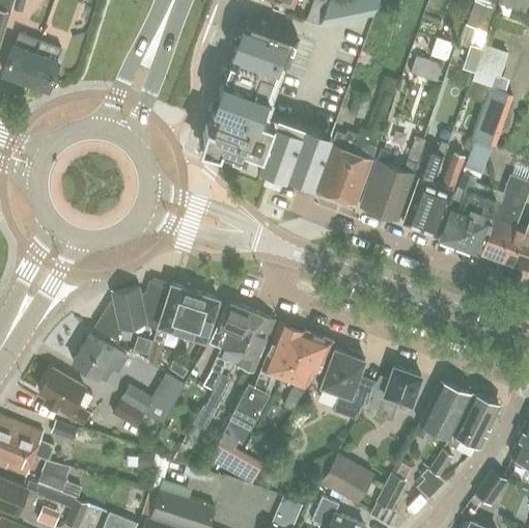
[(0,0),(0,45),(10,11),(14,0),(0,0)]
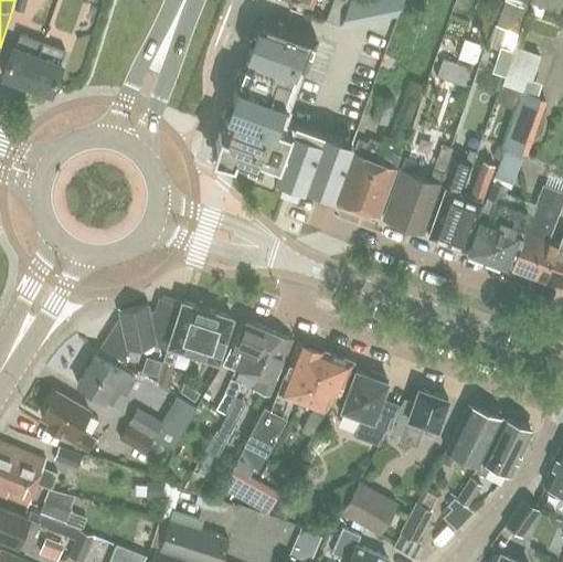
[(339,29),(342,20),(329,16),(326,23),(339,29)]
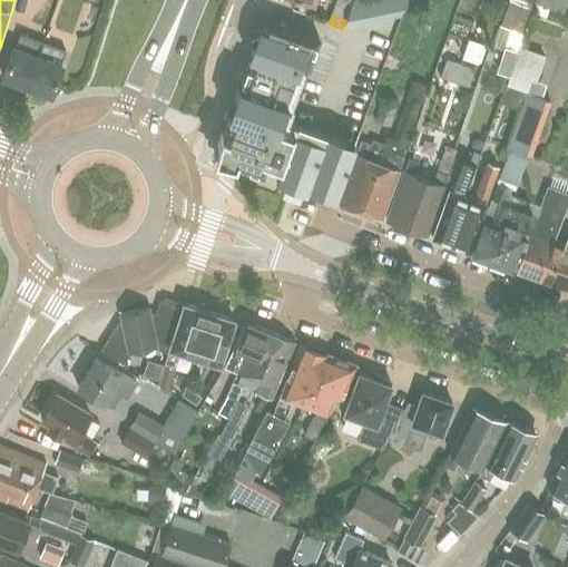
[(262,28),(251,60),(253,60),(243,87),(242,86),(229,117),(232,118),(225,136),(224,136),(219,147),(229,150),(226,160),(237,165),(238,163),(264,173),(264,170),(278,176),(277,179),(310,191),(310,189),(339,199),(355,154),(295,132),(294,134),(281,129),(303,68),(310,70),(321,40),(267,20),(264,29),(262,28)]
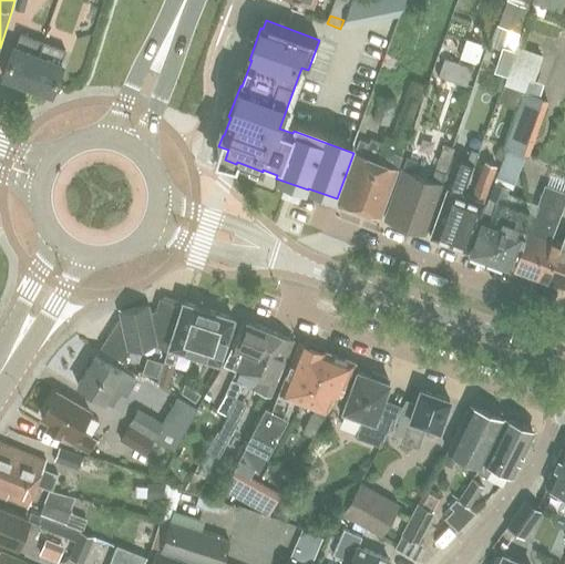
[(4,79),(29,88),(44,43),(22,36),(18,49),(16,48),(4,79)]
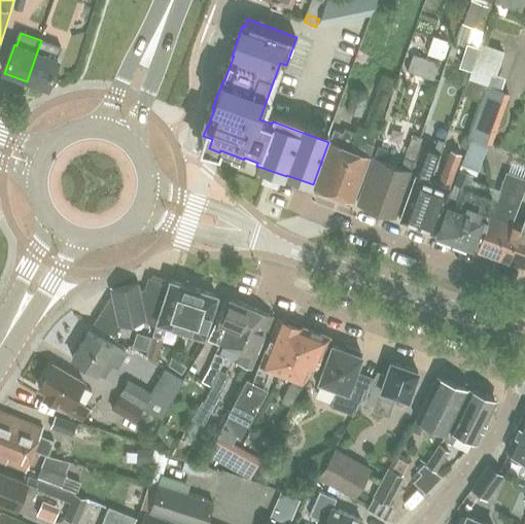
[(58,60),(62,48),(41,40),(27,81),(48,90),(60,61),(58,60)]
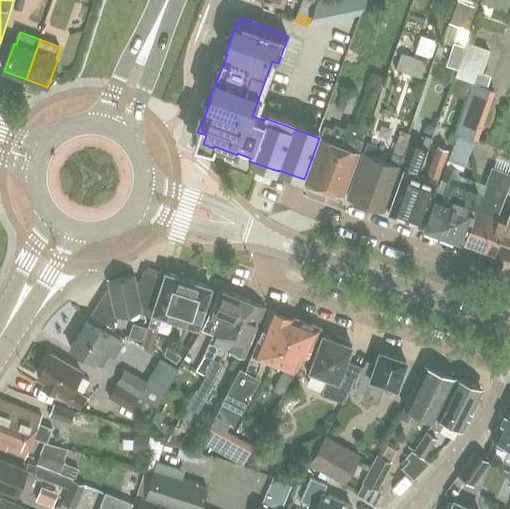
[(462,78),(486,83),(493,49),(469,44),(462,78)]
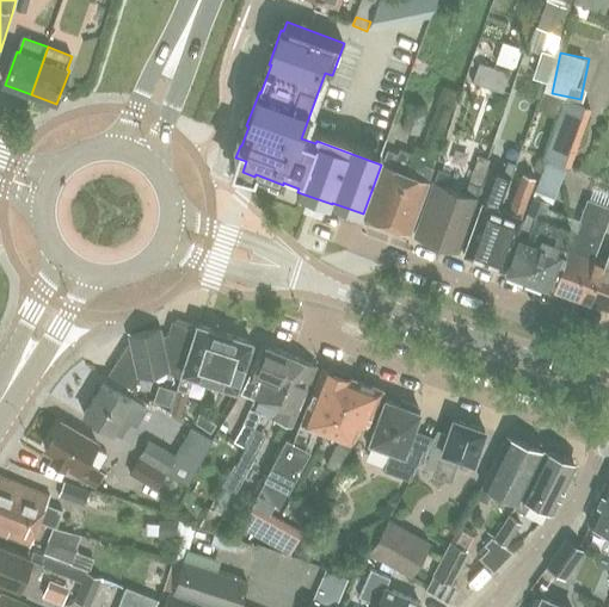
[(592,110),(567,101),(561,118),(554,141),(578,149),(592,110)]
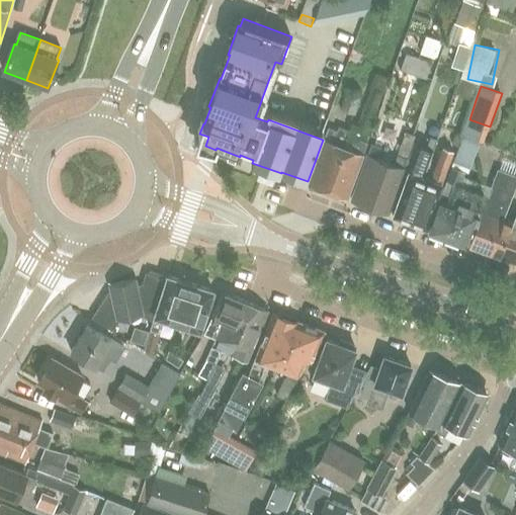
[(350,90),(342,111),(355,116),(362,95),(350,90)]
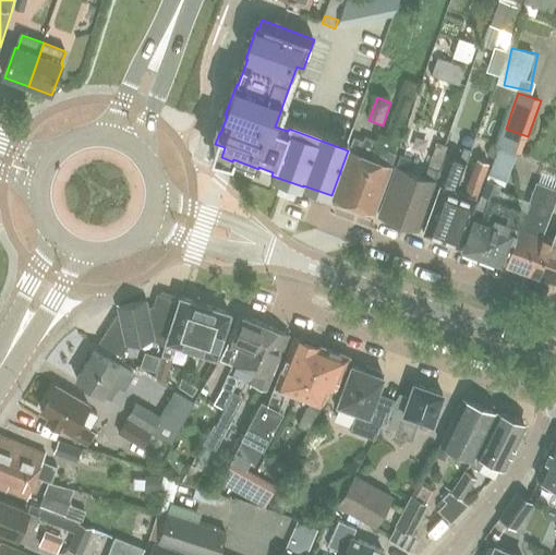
[(386,137),(398,142),(412,103),(400,98),(386,137)]
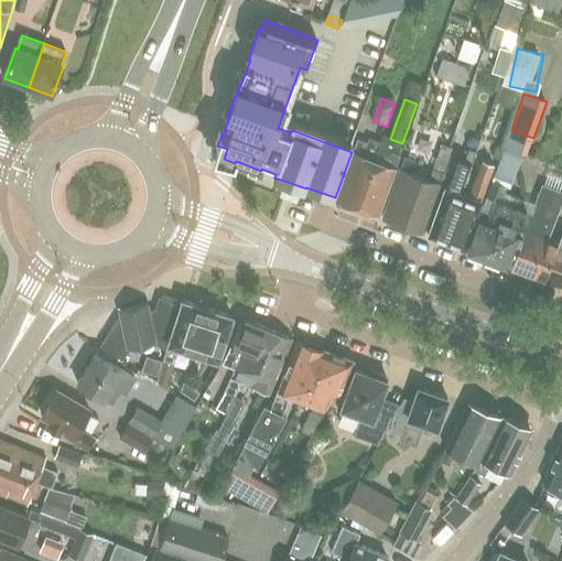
[(380,217),(401,158),(391,154),(387,168),(378,164),(384,147),(370,141),(368,146),(359,142),(337,202),(380,217)]
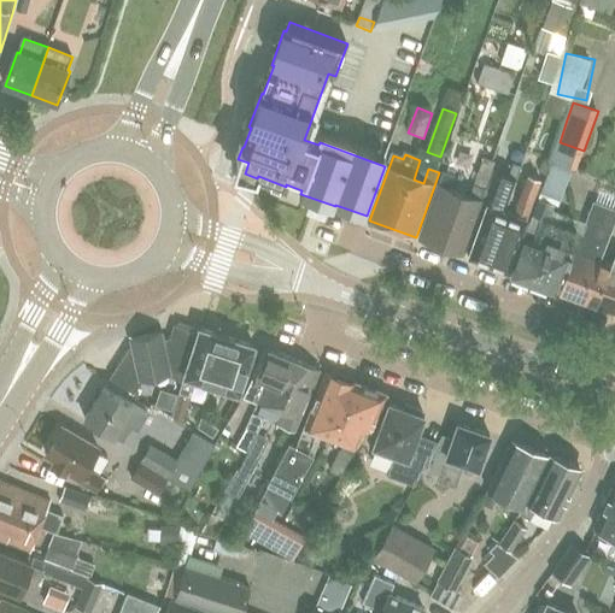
[(554,165),(543,194),(561,201),(575,164),(555,155),(551,164),(554,165)]
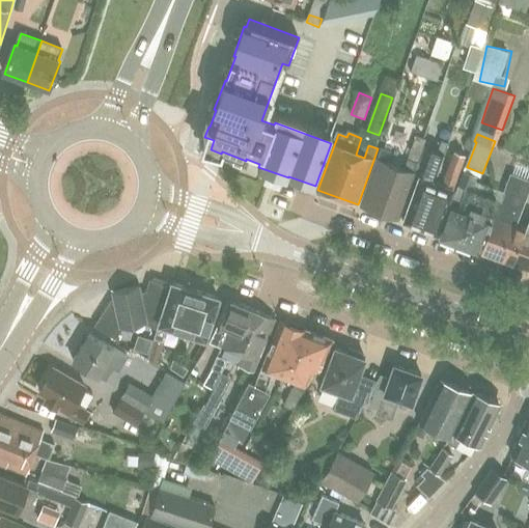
[(433,144),(405,222),(438,235),(466,157),(455,153),(443,187),(436,184),(453,137),(446,135),(441,147),(433,144)]
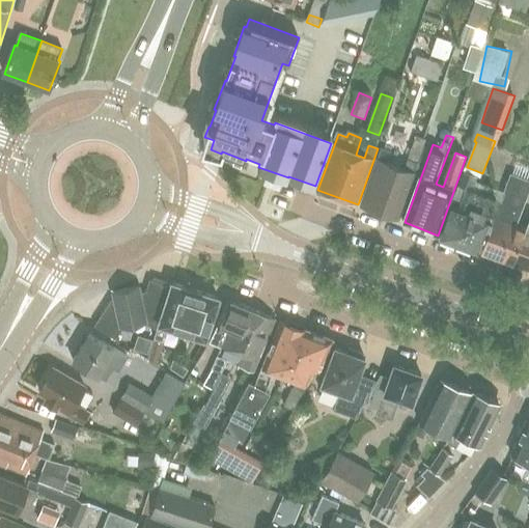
[(419,163),(427,140),(417,136),(406,169),(388,164),(392,151),(382,148),(362,205),(399,219),(420,163),(419,163)]
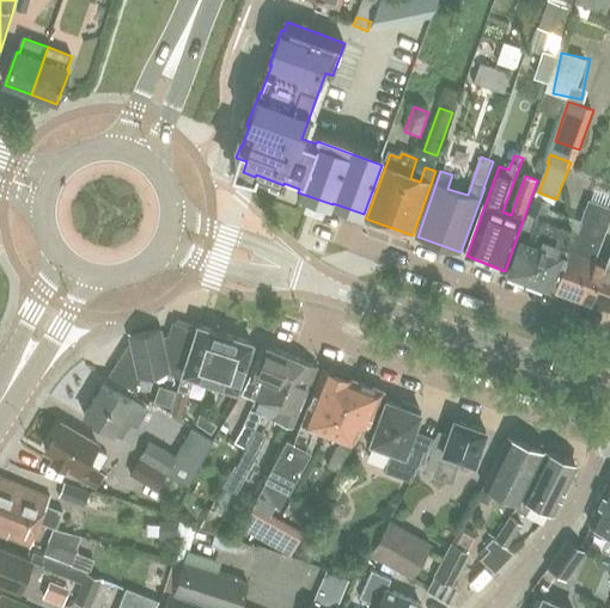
[(551,281),(557,283),(575,233),(543,221),(549,204),(536,200),(510,272),(549,288),(551,281)]
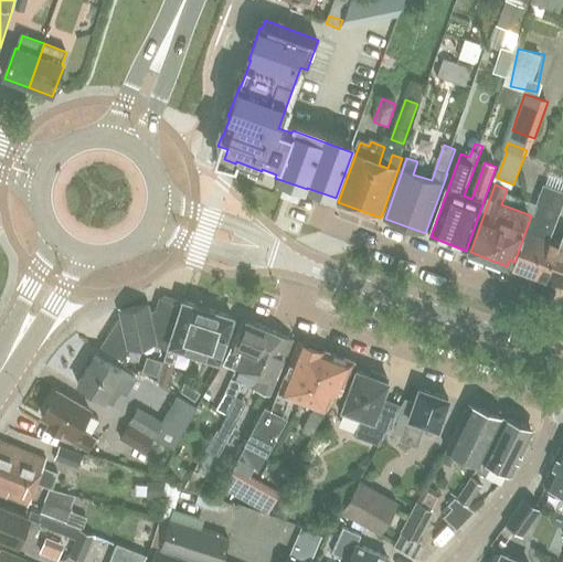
[(534,215),(531,215),(514,262),(512,267),(562,287),(562,240),(560,245),(550,242),(562,207),(562,193),(544,187),(534,215)]
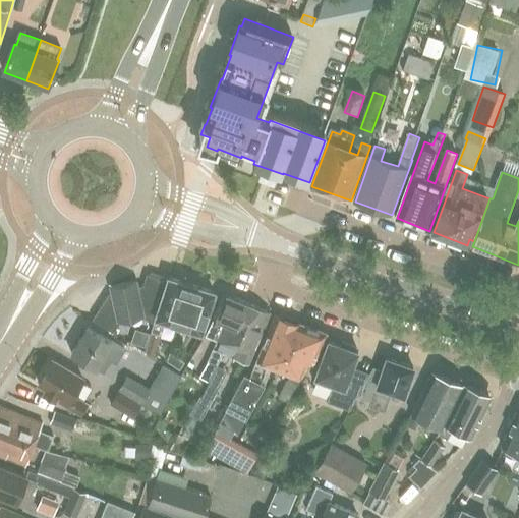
[(157,320),(168,282),(165,281),(165,278),(152,274),(151,276),(148,275),(143,287),(138,288),(137,282),(111,287),(113,294),(110,295),(94,321),(114,334),(120,324),(120,323),(143,314),(145,315),(156,322),(152,333),(153,333),(157,320)]
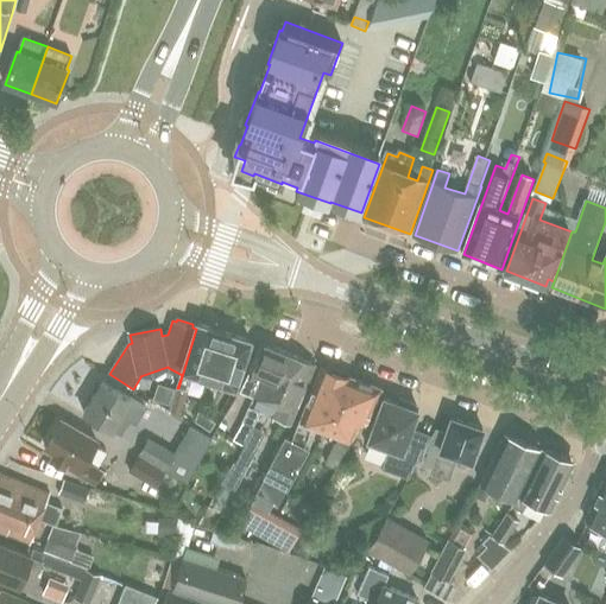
[(183,373),(178,388),(187,392),(193,375),(237,389),(246,360),(250,361),(254,348),(250,347),(252,342),(197,324),(196,329),(183,373)]
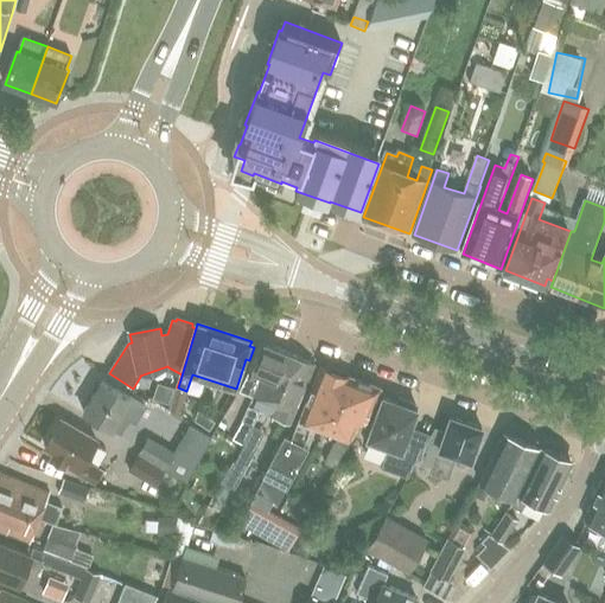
[(316,365),(263,344),(240,392),(255,398),(255,396),(279,406),(274,417),(291,424),(316,365)]
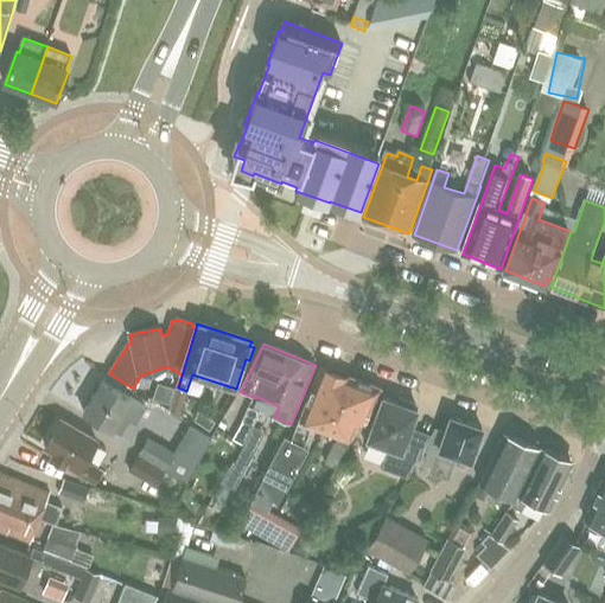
[(363,423),(380,390),(323,367),(298,427),(309,431),(312,424),(341,435),(337,443),(348,448),(358,421),(363,423)]
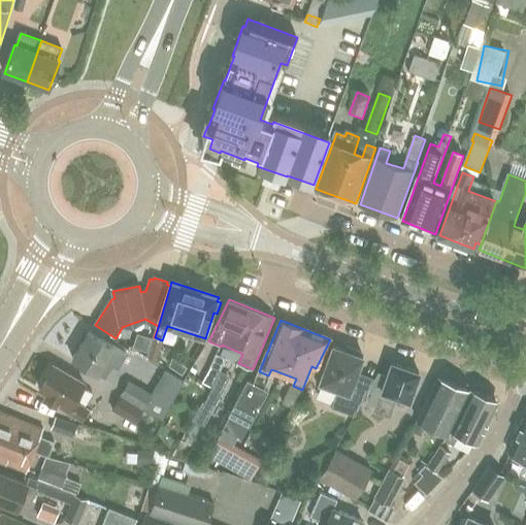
[(98,375),(114,348),(90,332),(73,360),(98,375)]
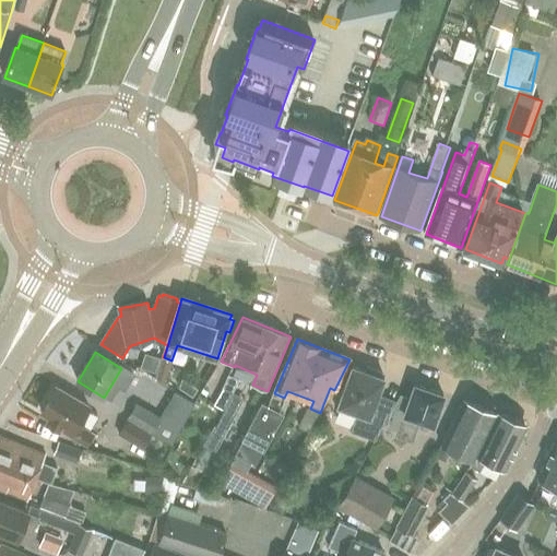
[(376,441),(393,409),(376,402),(384,378),(381,377),(382,374),(368,368),(366,371),(352,366),(335,411),(359,420),(351,433),(376,441)]
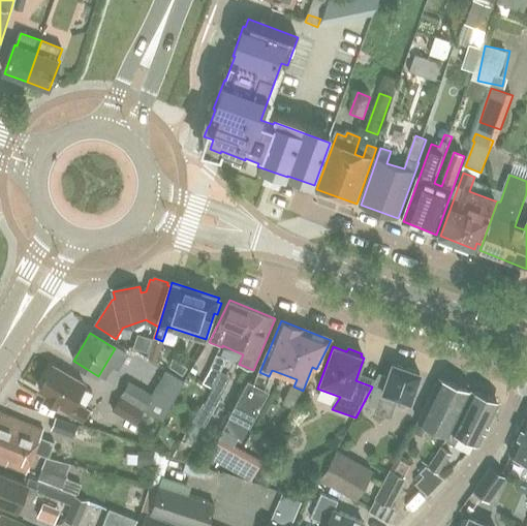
[(155,351),(150,350),(147,360),(155,365),(157,357),(155,351)]
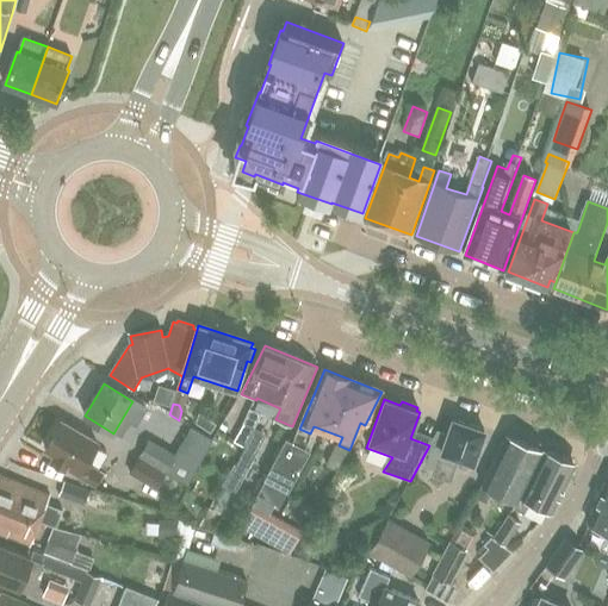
[(217,424),(200,413),(194,422),(212,433),(217,424)]
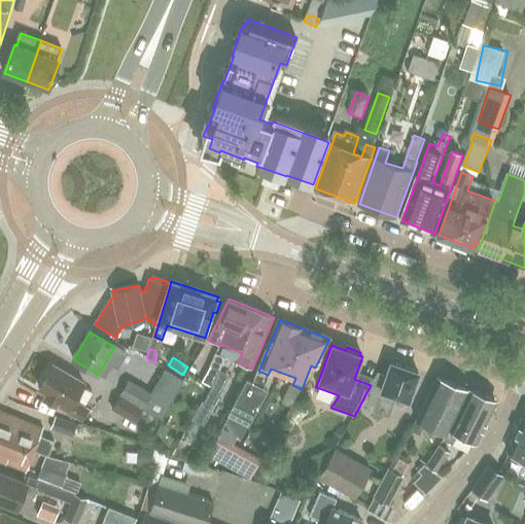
[(370,392),(364,407),(377,411),(376,414),(390,419),(397,397),(409,402),(419,373),(391,363),(386,378),(379,375),(370,392)]
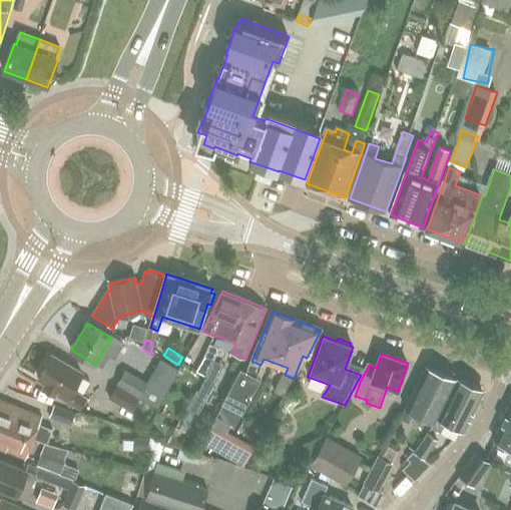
[(81,409),(86,399),(73,391),(82,375),(51,357),(38,379),(48,384),(45,390),(55,396),(56,394),(81,409)]
